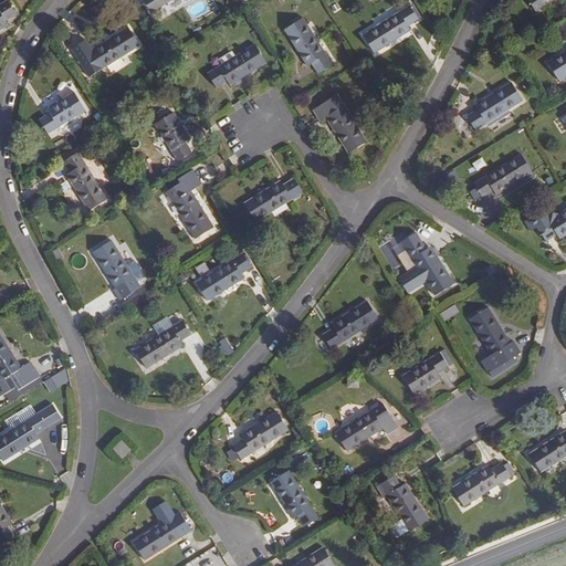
[(9,0),(0,6),(0,32),(9,27),(7,22),(18,14),(9,0)]
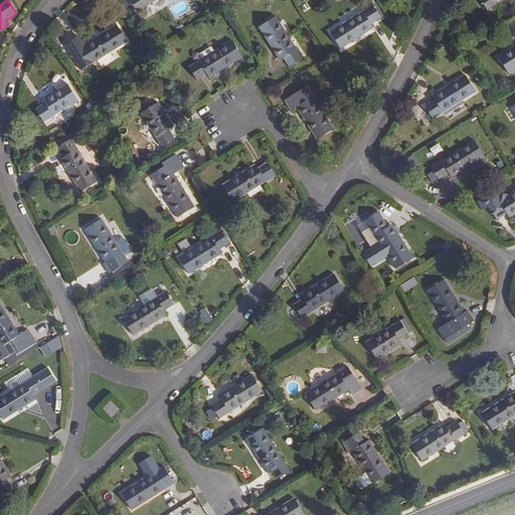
[(131,0),(138,12),(148,6),(151,11),(169,0),(131,0)]
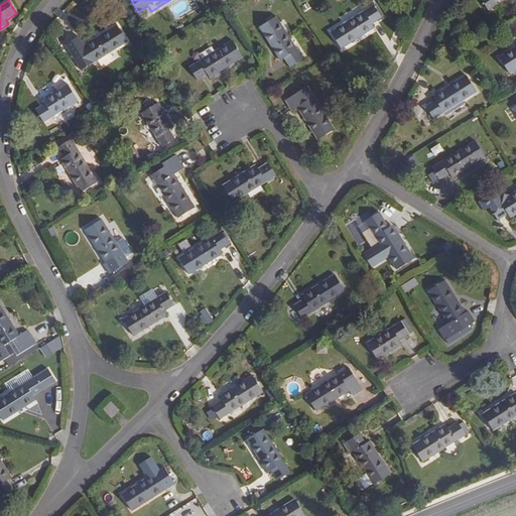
[(482,0),(489,11),(506,0),(482,0)]
